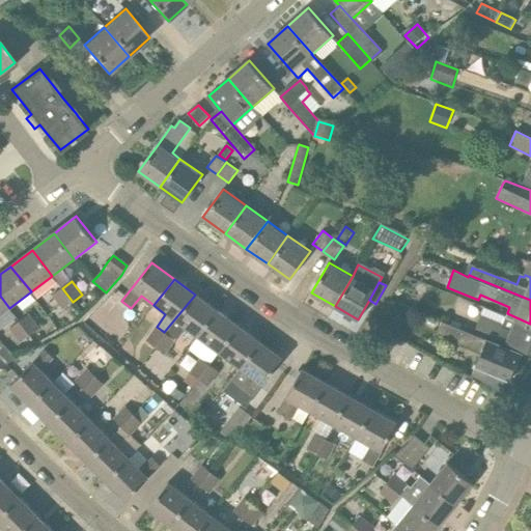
[(63,309),(73,302),(62,288),(53,296),(63,309)]
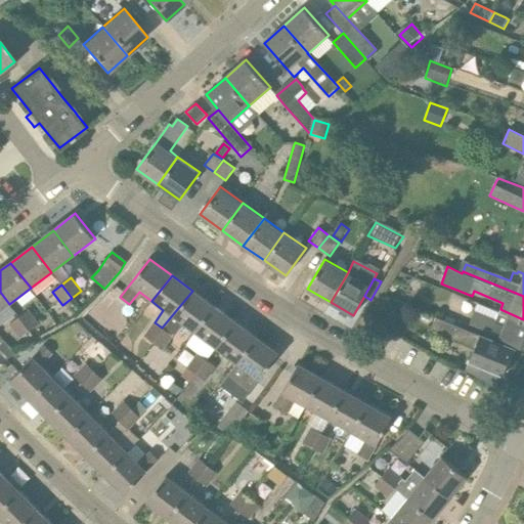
[(194,333),(214,306),(192,291),(162,328),(151,341),(163,350),(182,324),(194,333)]
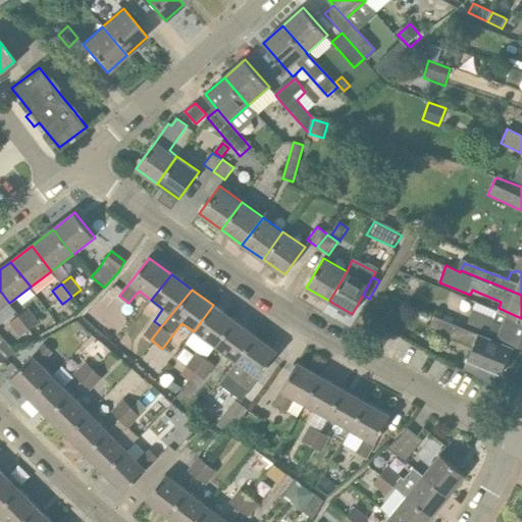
[(0,310),(9,303),(0,291),(0,310)]
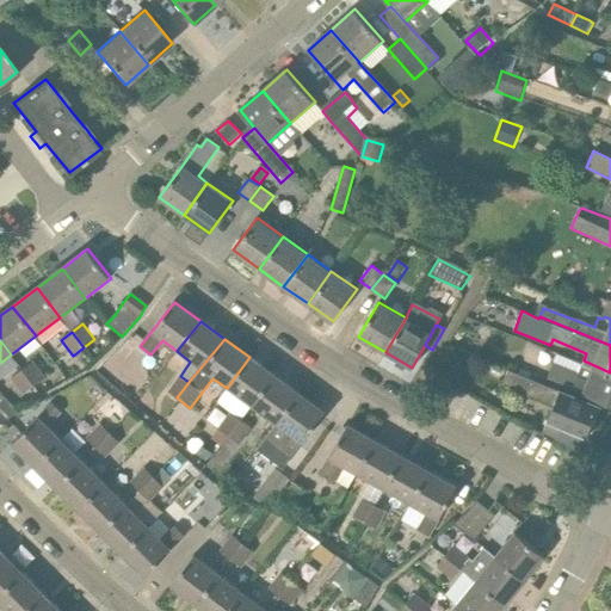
[(251,407),(275,376),(250,357),(227,388),(251,407)]
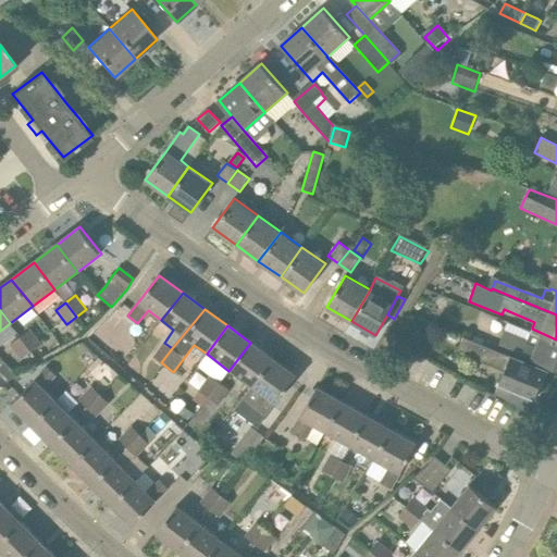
[(556,339),(532,329),(527,341),(505,331),(503,336),(496,351),(556,374),(556,339)]
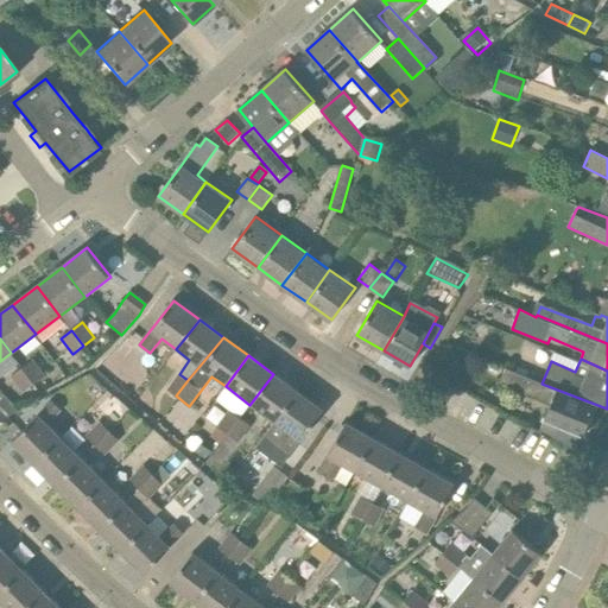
[(35,384),(45,375),(33,360),(23,368),(35,384)]
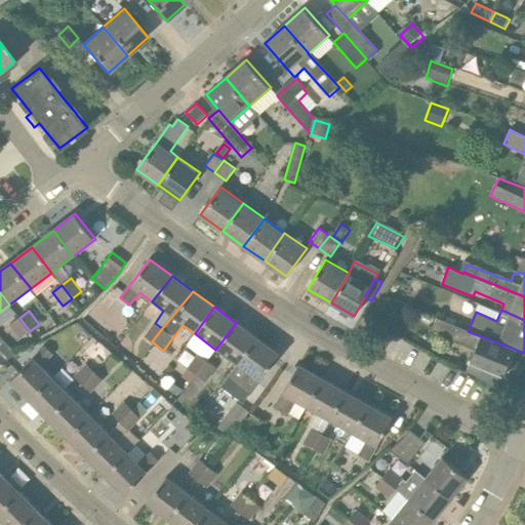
[(21,338),(30,331),(19,318),(10,325),(21,338)]
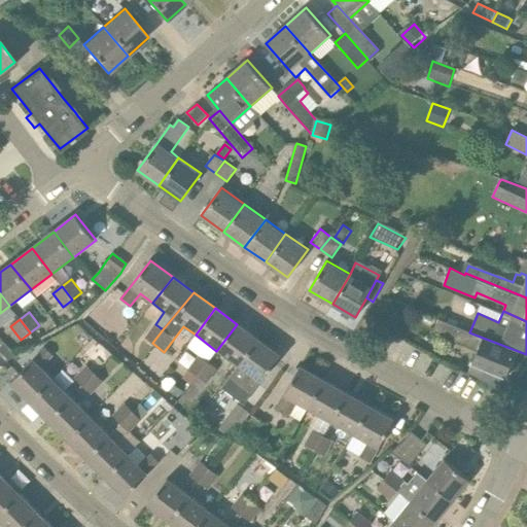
[(152,343),(163,329),(155,324),(146,338),(152,343)]
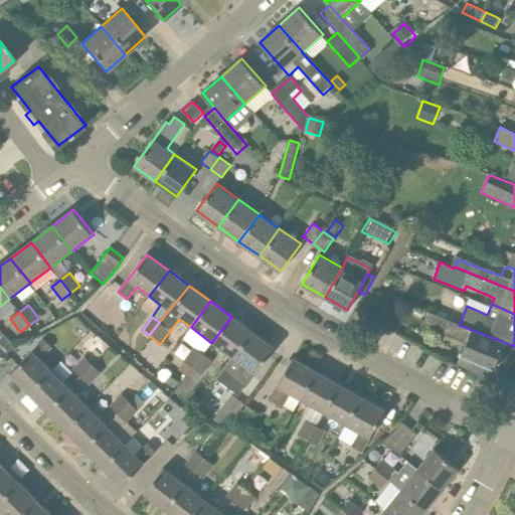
[(233,358),(251,332),(231,317),(211,343),(224,352),(233,358)]
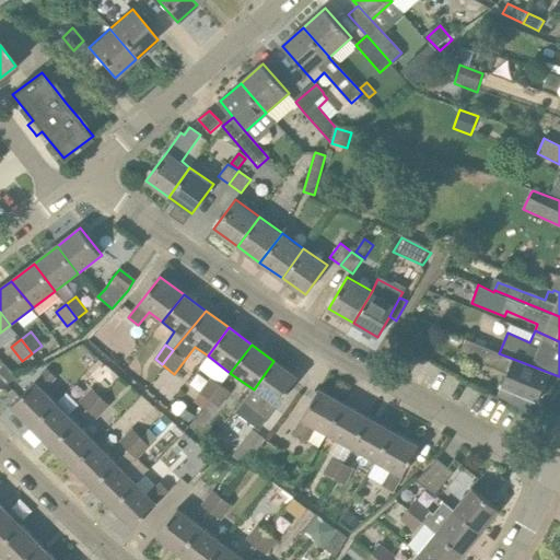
[(543,397),(547,385),(544,384),(546,378),(466,348),(463,354),(506,374),(497,396),(511,404),(531,415),(538,399),(539,396),(543,397)]
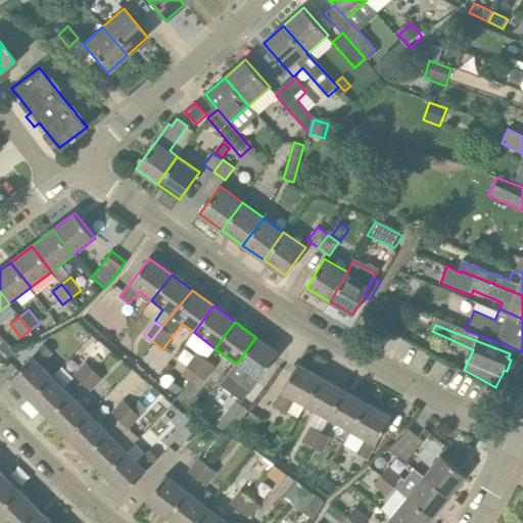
[(242,402),(278,353),(255,337),(237,364),(221,386),(242,402)]
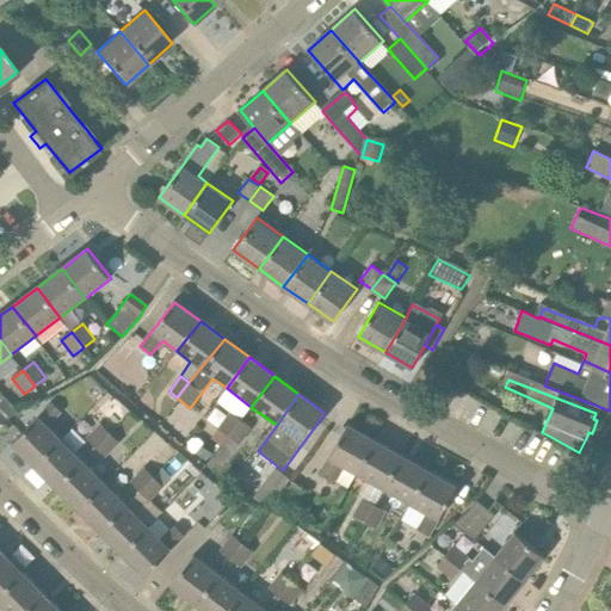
[(0,429),(18,411),(4,396),(0,400),(0,429)]
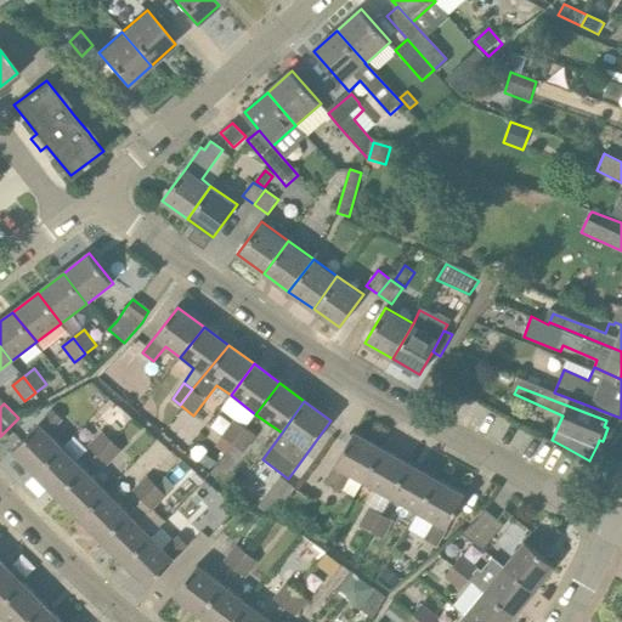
[(35,475),(63,447),(50,434),(62,419),(52,410),(12,452),(35,475)]
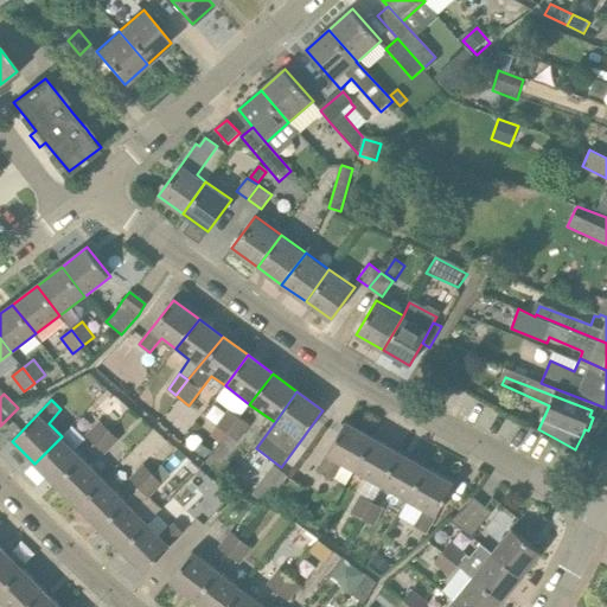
[(217,427),(228,434),(240,417),(229,410),(217,427)]
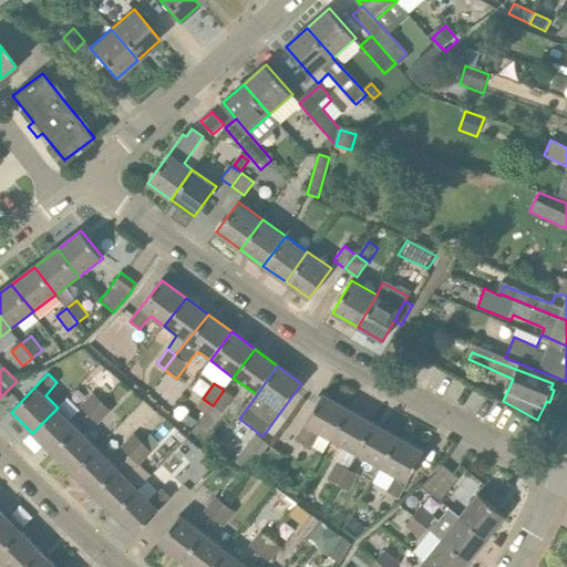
[(90,415),(103,403),(93,393),(81,406),(90,415)]
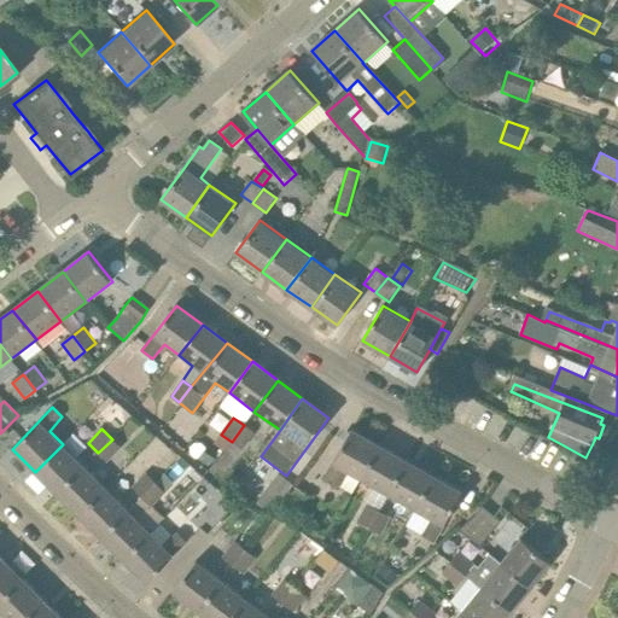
[(251,452),(261,438),(260,437),(249,429),(235,444),(243,450),(245,448),(251,452)]
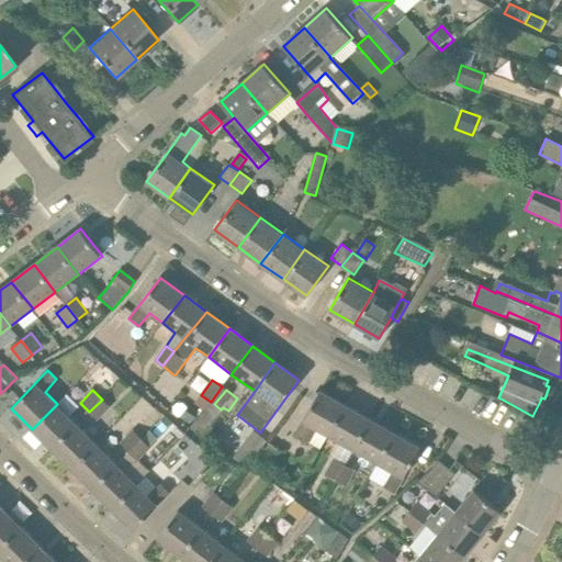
[(327,437),(338,420),(346,406),(319,391),(293,437),(308,446),(317,431),(327,437)]
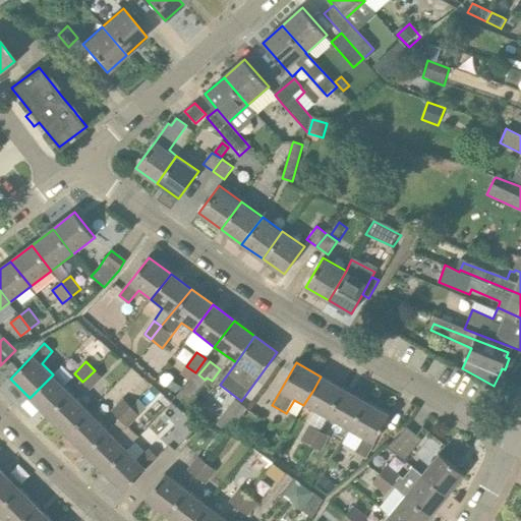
[(95,370),(82,382),(91,390),(103,379),(95,370)]
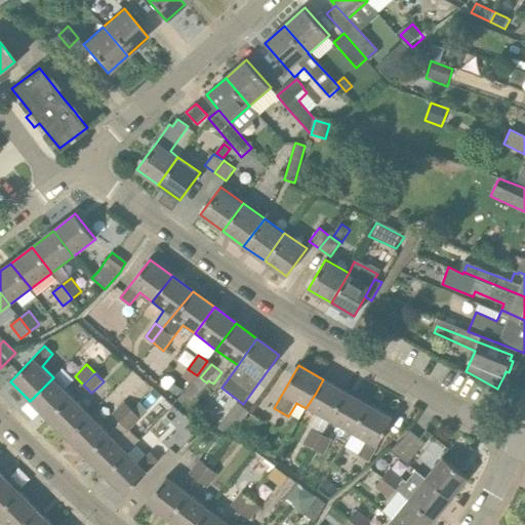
[(49,419),(72,396),(53,377),(30,401),(49,419)]
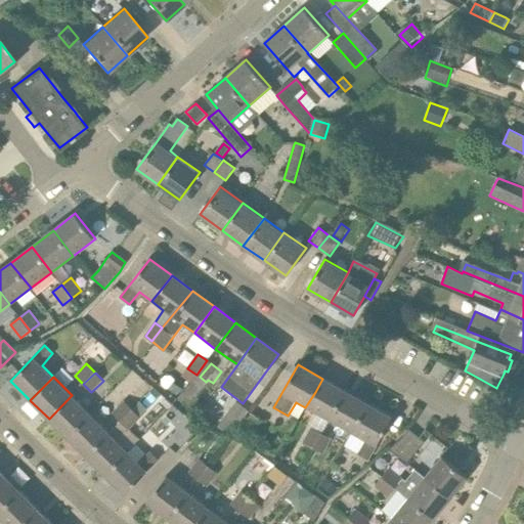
[(305,407),(317,415),(329,421),(345,391),(322,379),(315,392),(305,407)]
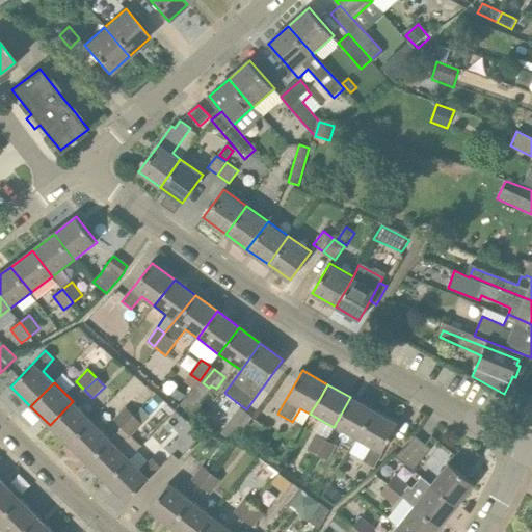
[(357,441),(374,410),(350,397),(334,427),(357,441)]
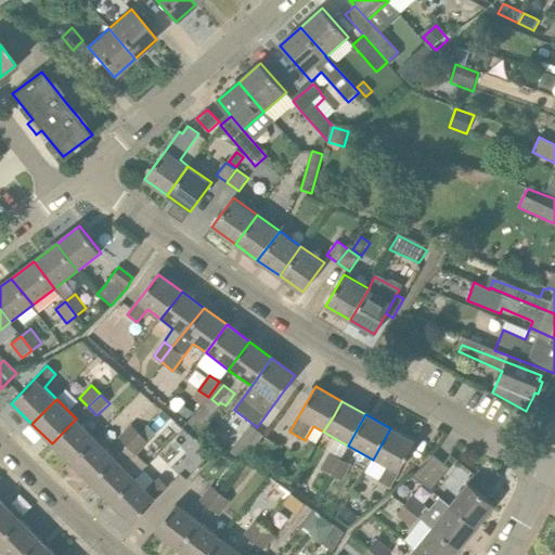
[(72,463),(95,439),(76,418),(52,443),(72,463)]
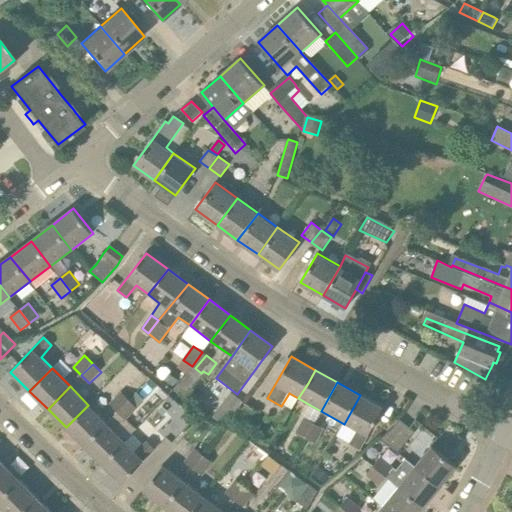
[(117,412),(129,400),(122,392),(110,406),(117,412)]
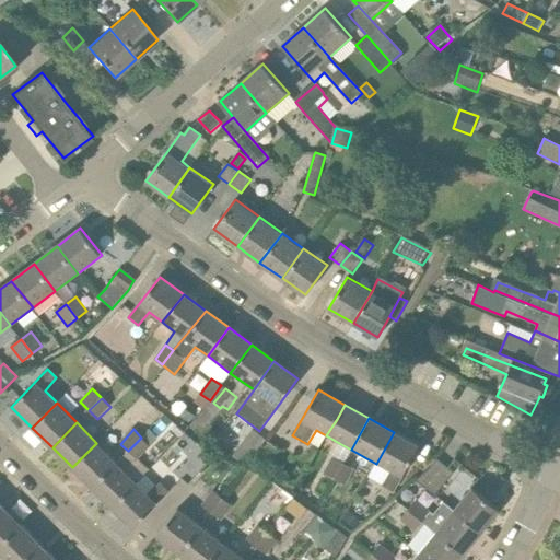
[(246,467),(266,440),(253,430),(233,456),(246,467)]
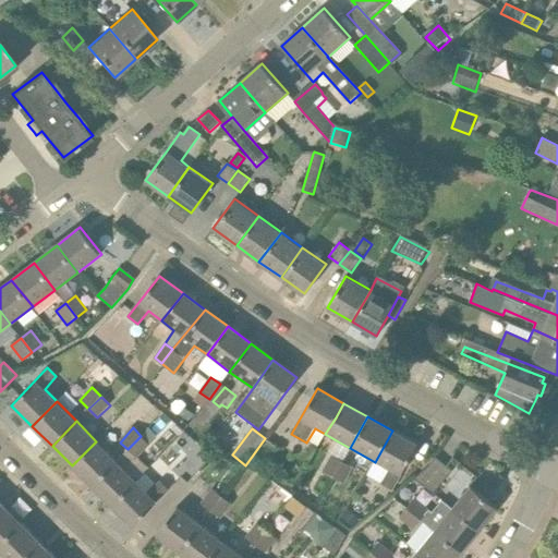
[(392,490),(417,445),(392,431),(375,462),(390,470),(381,484),(392,490)]
